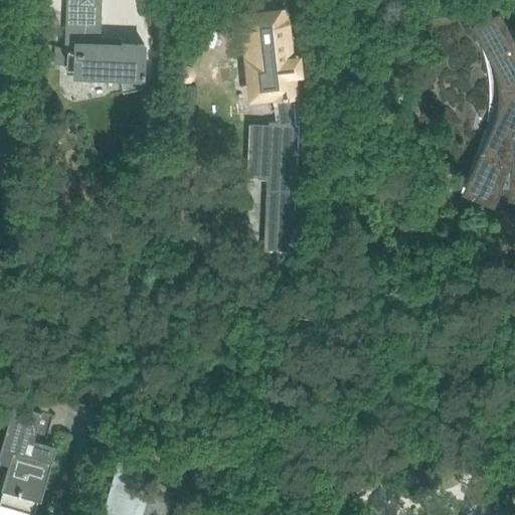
[(54,46),(53,64),(66,65),(65,74),(72,74),(72,78),(120,80),(123,94),(143,89),(143,81),(144,81),(146,46),(99,44),(100,0),(66,0),(66,13),(68,13),(66,51),(54,46)]
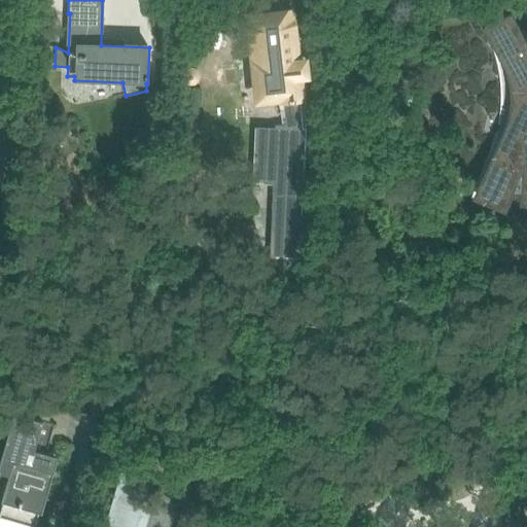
[(249,26),(249,27),(249,29),(250,30),(250,31),(250,32),(251,33),(252,34),(252,35),(255,61),(253,61),(255,81),(260,90),(262,92),(265,93),(269,95),(277,97),(277,99),(278,106),(280,126),(304,123),(300,81),(303,81),(301,67),(296,67),(290,11),(260,15),(260,18),(258,18),(256,18),(255,19),(254,19),(252,20),(251,22),(250,23),(250,24),(249,26)]
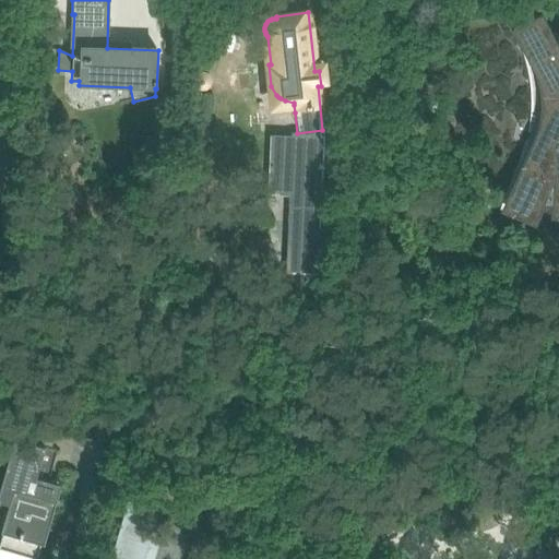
[(542,12),(510,28),(528,63),(533,71),(535,79),(537,85),(538,93),(539,99),(539,115),(538,122),(536,129),(534,137),(531,143),(524,157),(499,209),(535,224),(550,187),(549,216),(558,216),(558,21),(557,43),(542,12)]
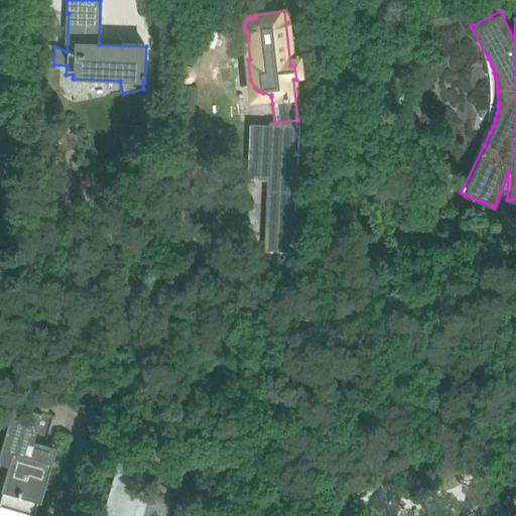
[(183,83),(185,83),(190,82),(194,81),(195,79),(196,76),(196,74),(194,71),(192,69),(187,67),(184,67),(181,68),(179,70),(178,72),(177,75),(177,77),(178,80),(180,82),(183,83)]
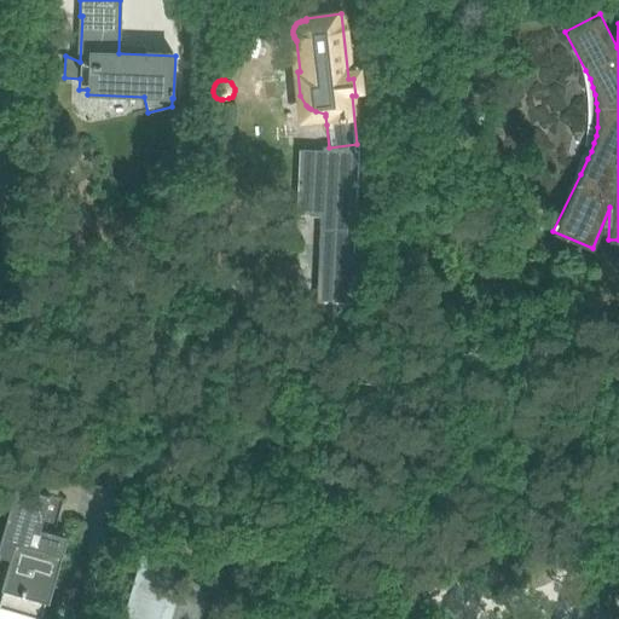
[(320,214),(317,304),(353,305),(359,150),(359,144),(357,144),(329,148),(322,149),(320,214)]
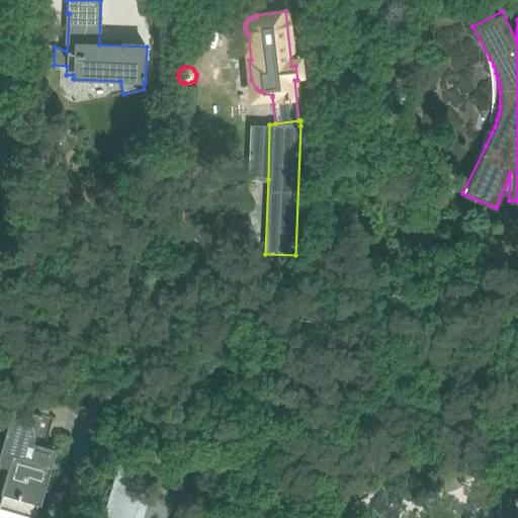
[(44,447),(52,417),(13,407),(0,452),(0,483),(3,484),(1,493),(2,494),(0,502),(0,509),(28,517),(33,517),(38,504),(40,504),(55,451),(44,447)]
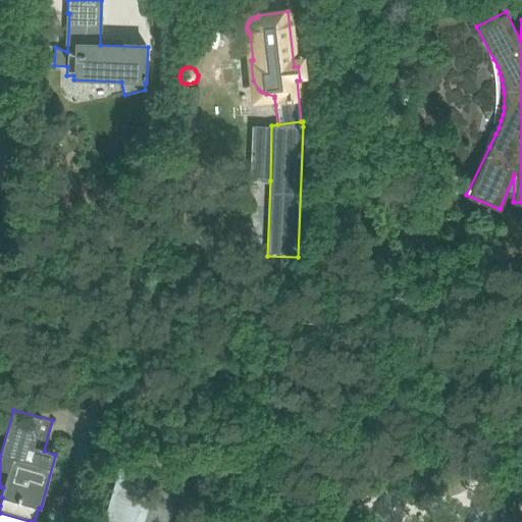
[(118,463),(104,516),(110,518),(125,521),(168,521),(172,510),(175,500),(143,489),(147,476),(149,470),(118,463)]
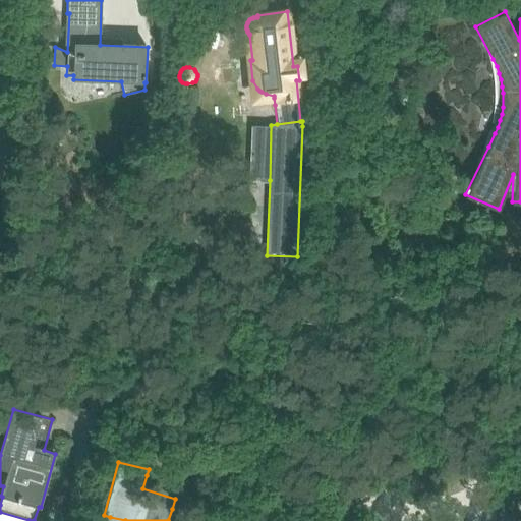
[(520,520),(520,487),(500,488),(500,520),(520,520)]
